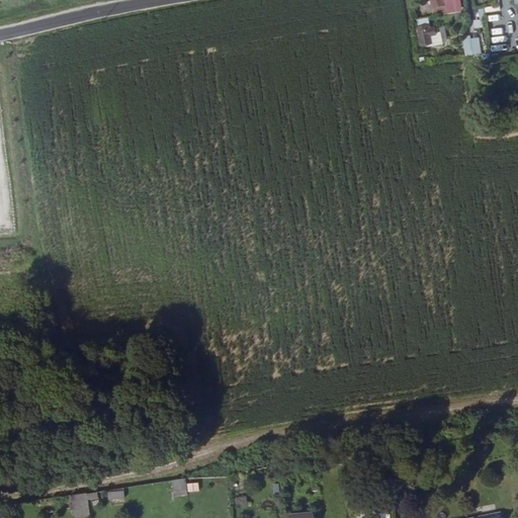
[(443,0),(430,0),(433,10),(445,7),(443,0)]
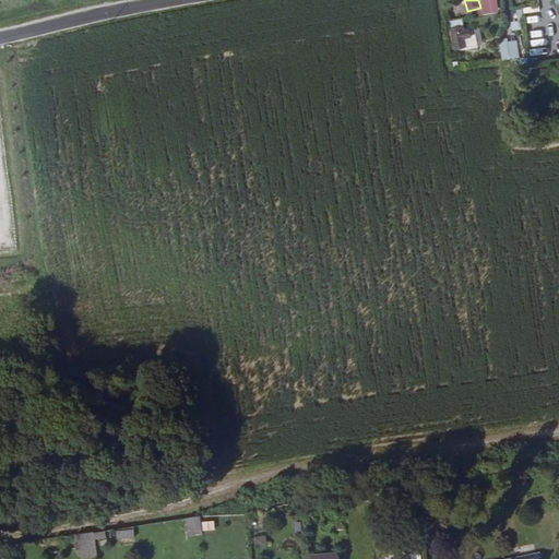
[(466,26),(454,27),(454,34),(456,48),(467,47),(466,38),(472,38),(472,35),(475,35),(474,32),(472,32),(472,31),(466,31),(466,26)]
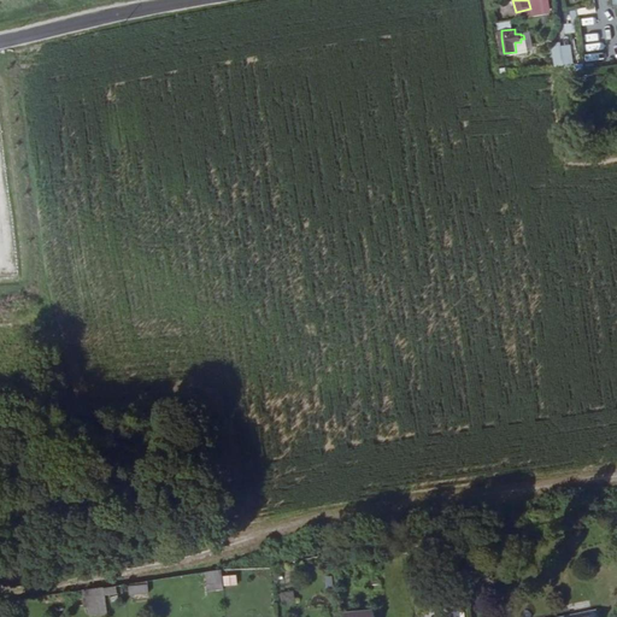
[(573,64),(570,42),(551,43),(553,65),(573,64)]
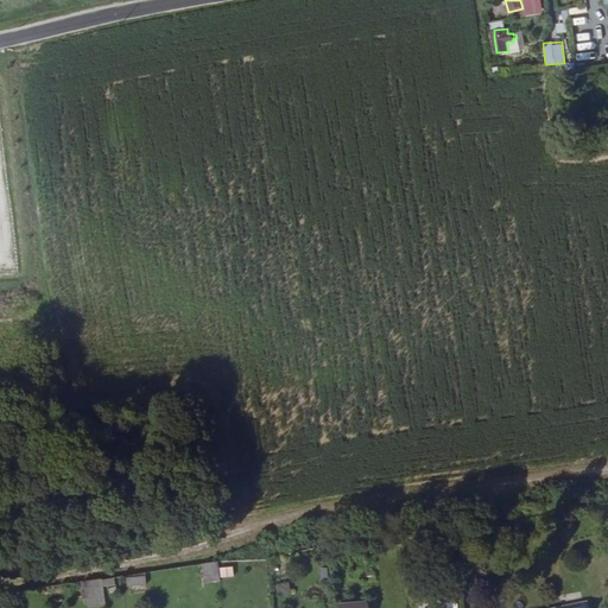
[(220,577),(219,559),(202,562),(203,578),(220,577)]
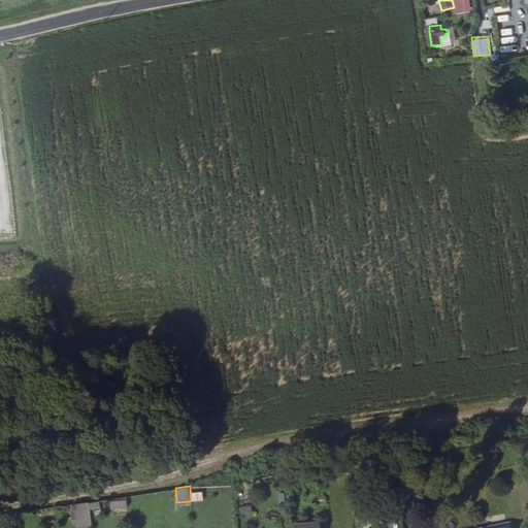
[(125,505),(125,496),(111,498),(112,507),(125,505)]
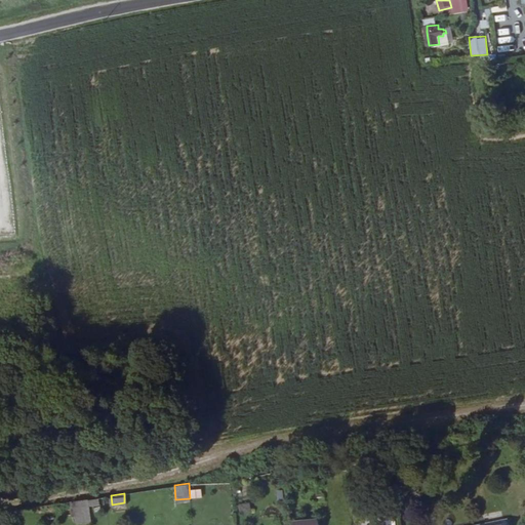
[(85,510),(84,501),(73,502),(73,507),(76,506),(77,510),(85,510)]
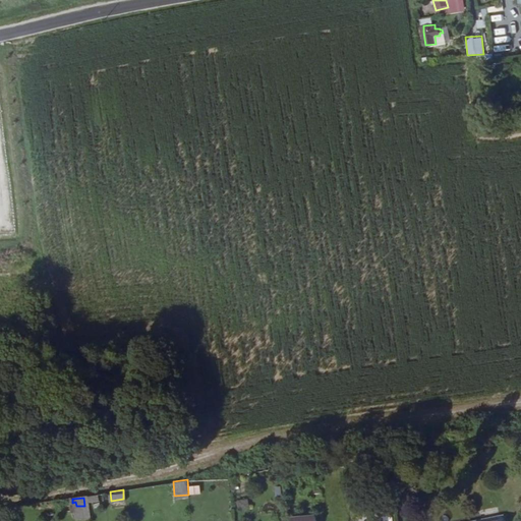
All buildings are outlined.
